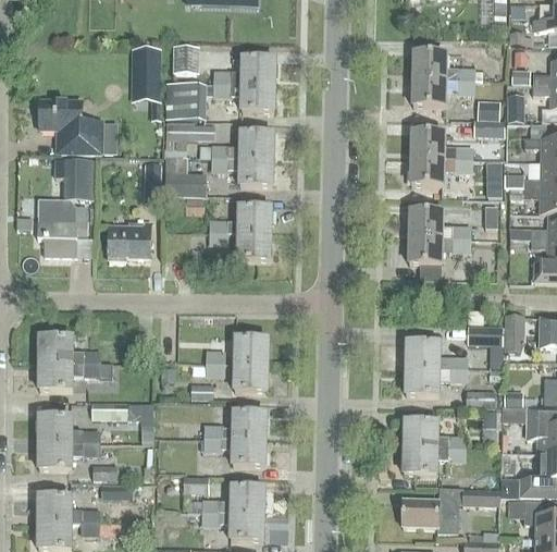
[(505,26),(505,0),(493,0),(493,26),(505,26)]
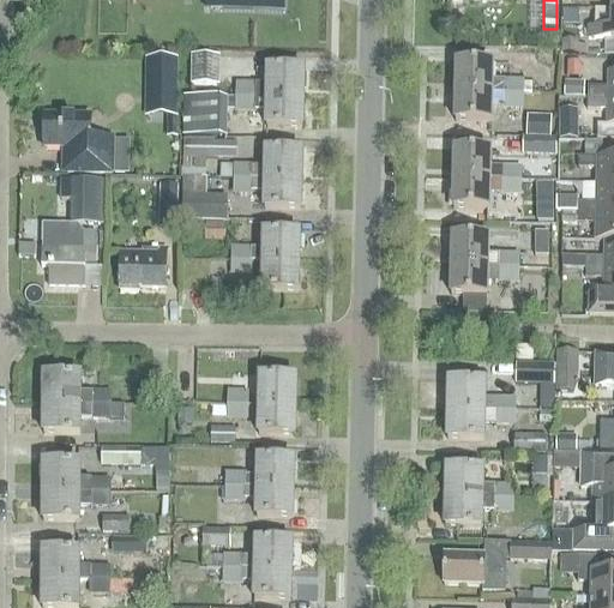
[(613,5),(611,6),(611,23),(588,23),(588,35),(605,35),(603,49),(613,49),(613,5)]
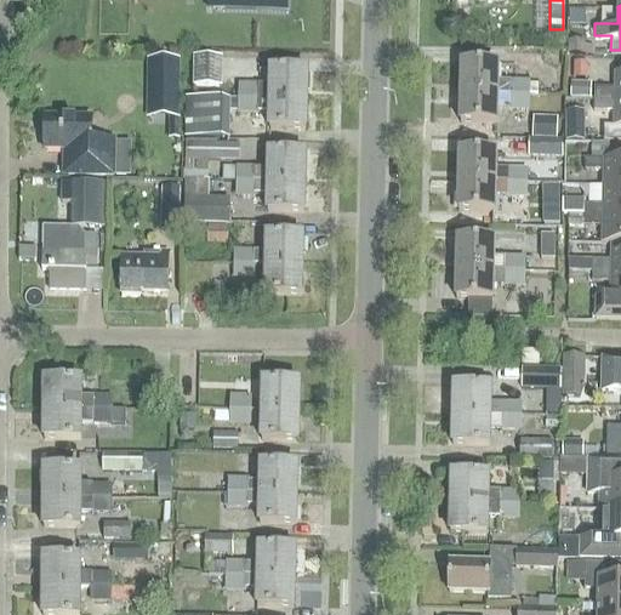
[(568,38),(567,50),(592,51),(592,44),(582,44),(582,39),(568,38)]
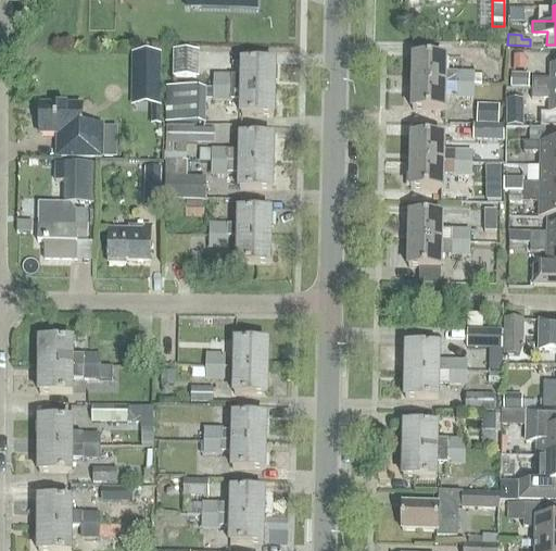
[(196,47),(174,46),(173,72),(194,73),(196,47)]
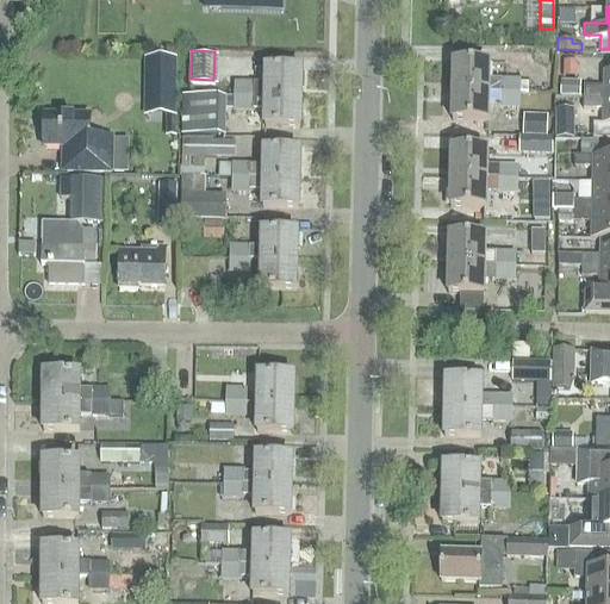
[(577,74),(577,57),(564,57),(562,73),(577,74)]
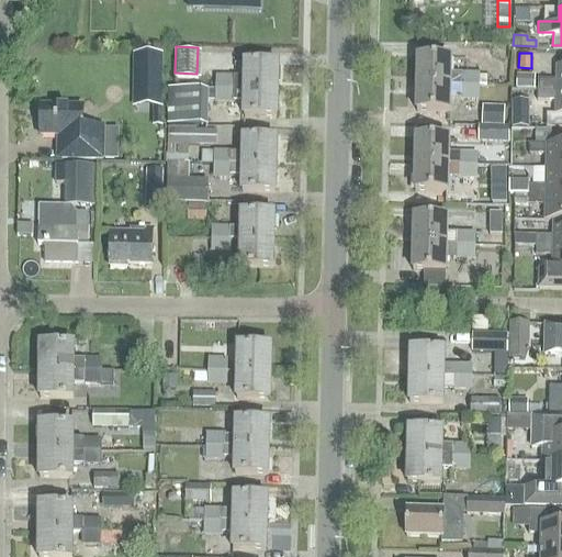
[(417,54),(416,80),(478,82),(478,70),(460,69),(460,70),(449,70),(450,55),(417,54)]
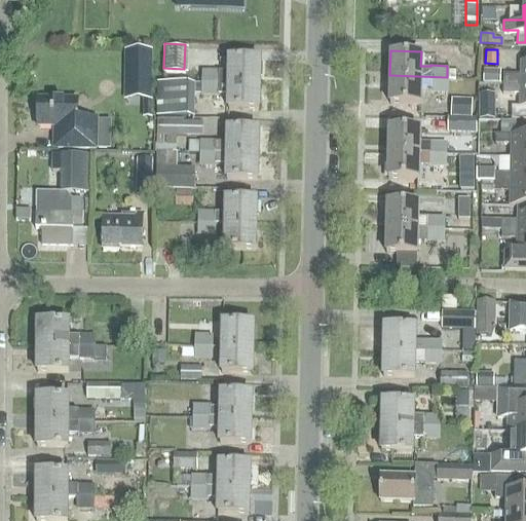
[(259,80),(259,56),(229,54),(228,68),(218,67),(218,79),(259,80)]
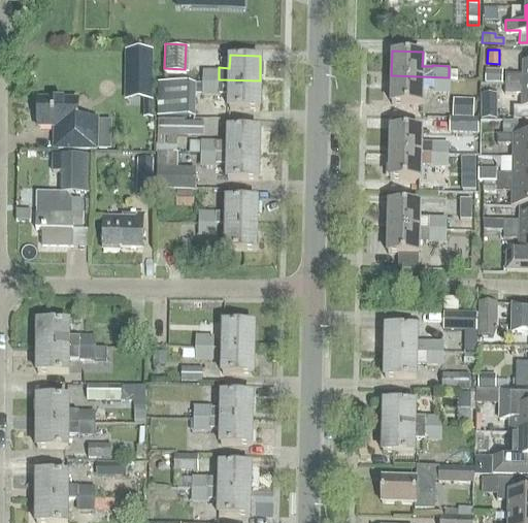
[(504,70),(504,80),(527,80),(527,58),(523,58),(522,71),(504,70)]
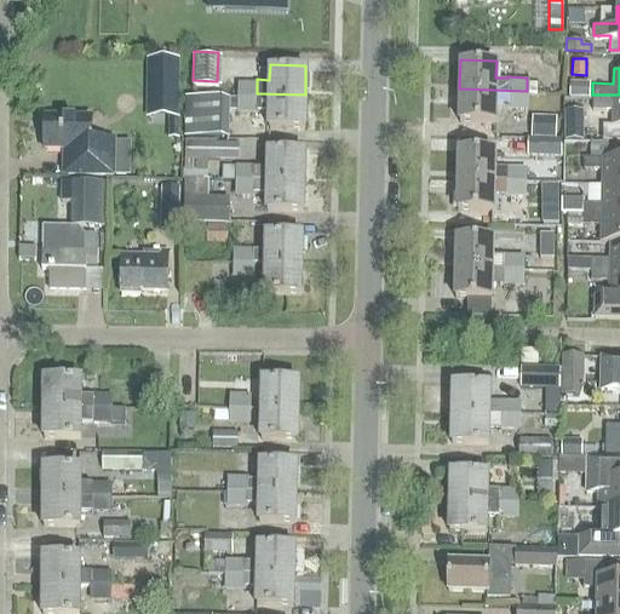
[(569,78),(569,92),(589,93),(589,79),(569,78)]
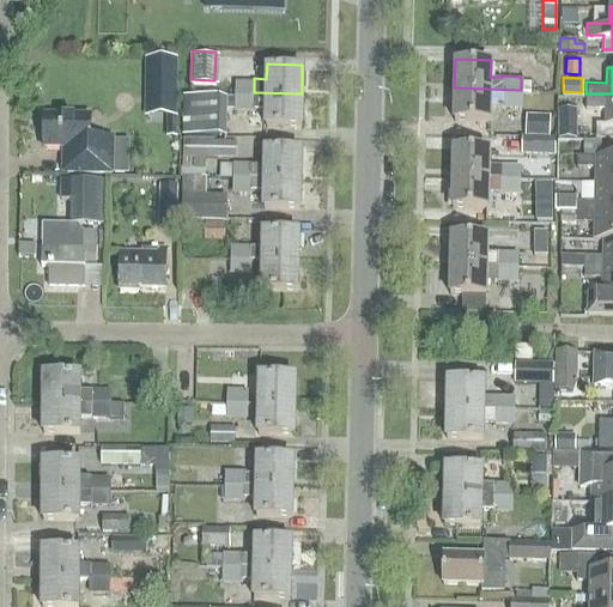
[(254,92),(254,78),(235,78),(235,92),(254,92)]
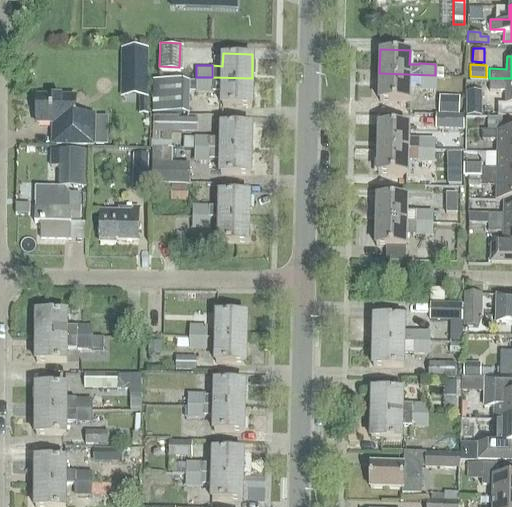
[(145,78),(145,66),(122,66),(122,78),(145,78)]
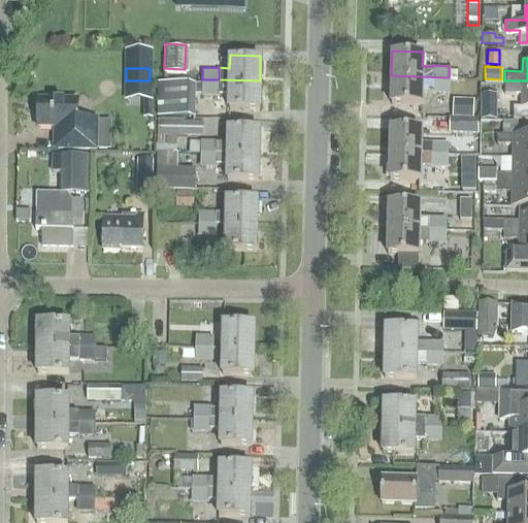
[(449,77),(391,75),(391,101),(422,101),(422,88),(449,89),(449,77)]
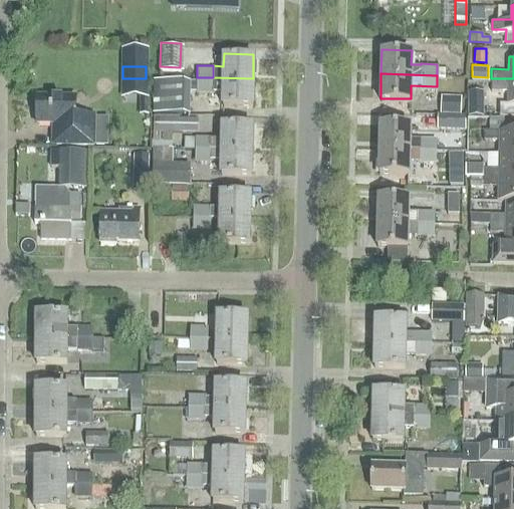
[(183,111),(184,77),(156,76),(155,110),(183,111)]
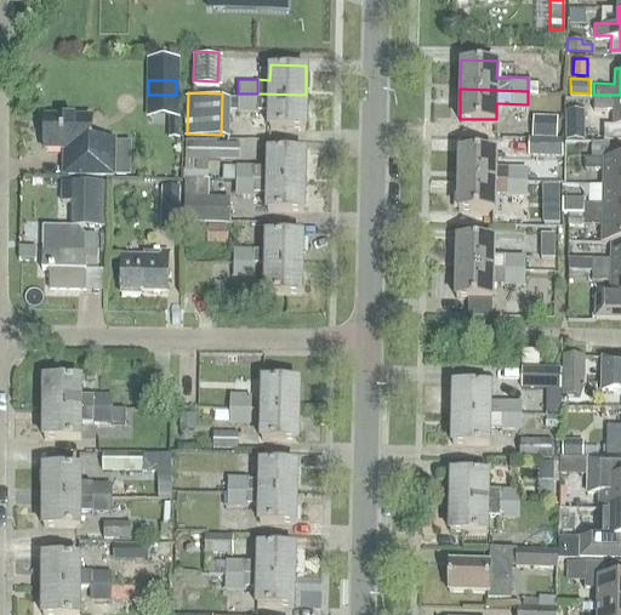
[(257,94),(238,94),(238,106),(237,108),(256,108),(257,94)]
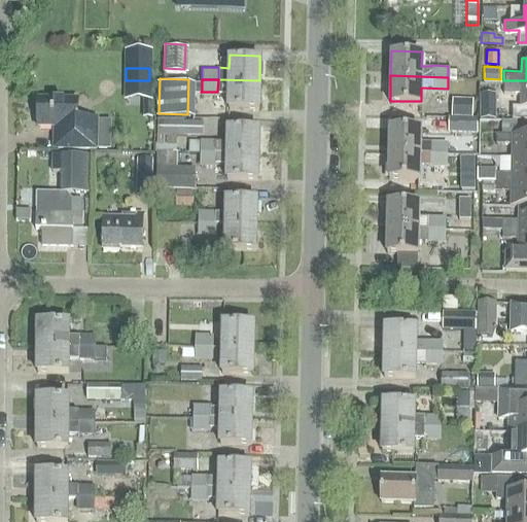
[(229,93),(227,105),(258,105),(259,80),(218,79),(217,92),(229,93)]
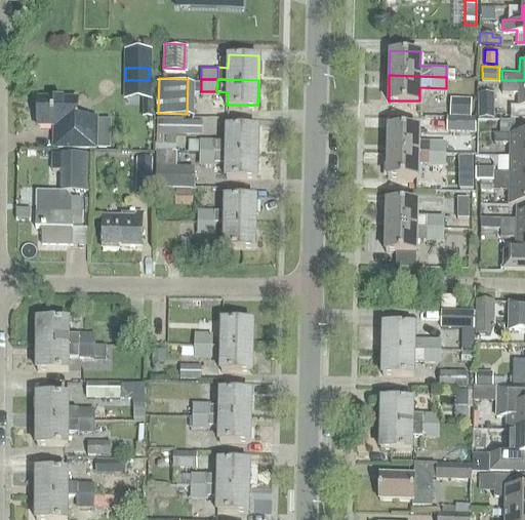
[(524,80),(501,80),(501,89),(519,90),(518,103),(510,103),(510,115),(524,115),(524,80)]
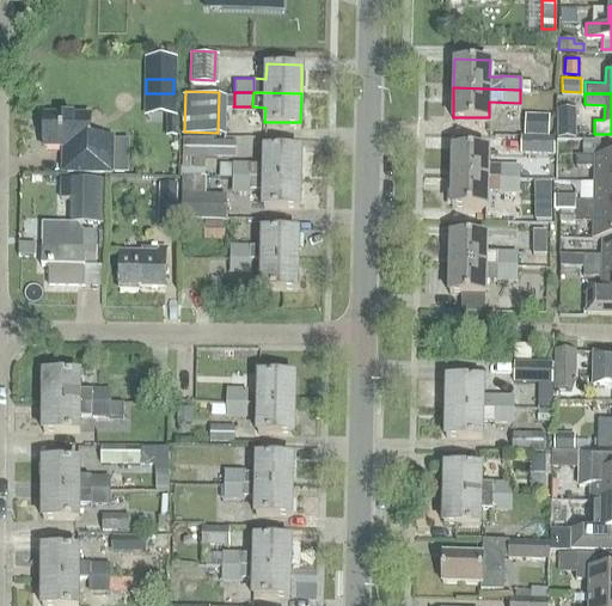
[(562,104),(562,130),(579,130),(577,104),(562,104)]
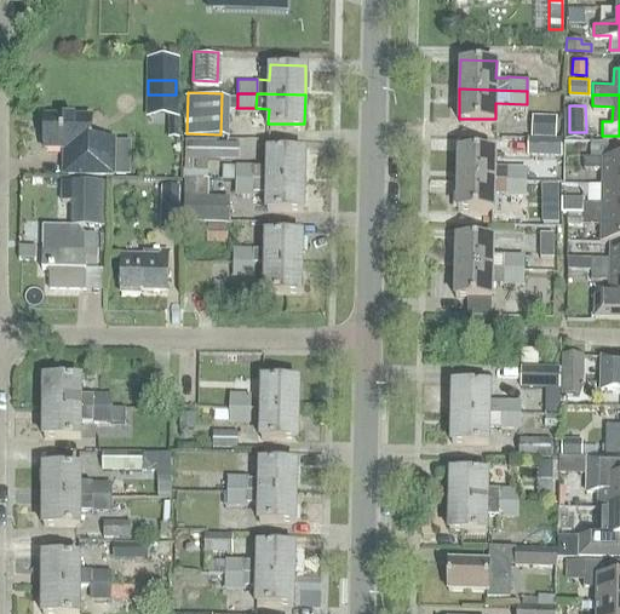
[(91,113),(45,112),(44,145),(72,145),(72,156),(67,156),(65,171),(113,172),(113,171),(127,171),(128,142),(113,141),(113,137),(90,136),(91,113)]
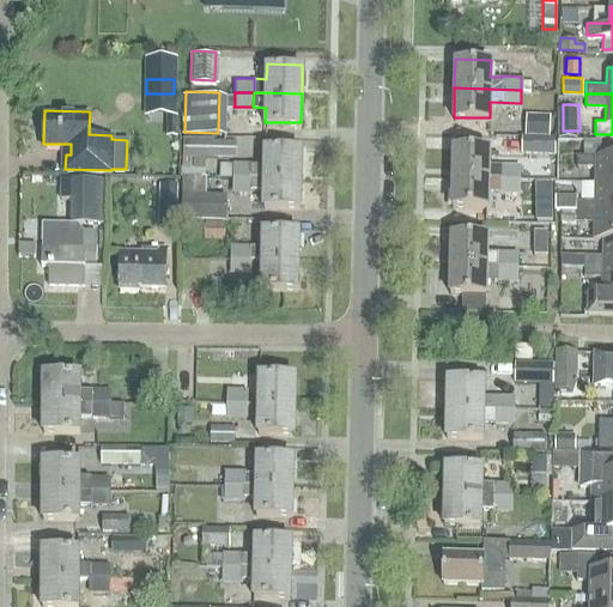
[(530,132),(550,132),(550,111),(530,111),(530,132)]
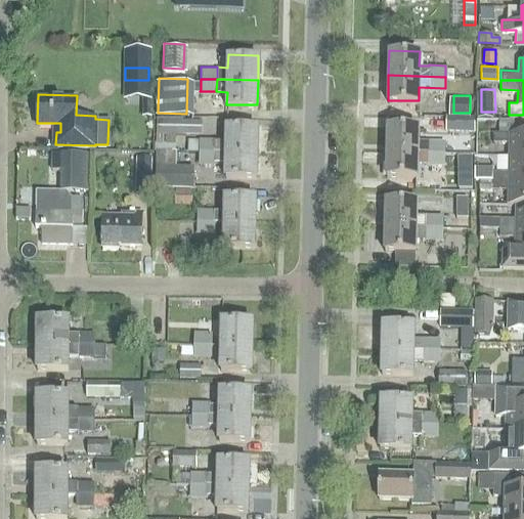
[(445,129),(475,130),(475,113),(445,113),(445,129)]
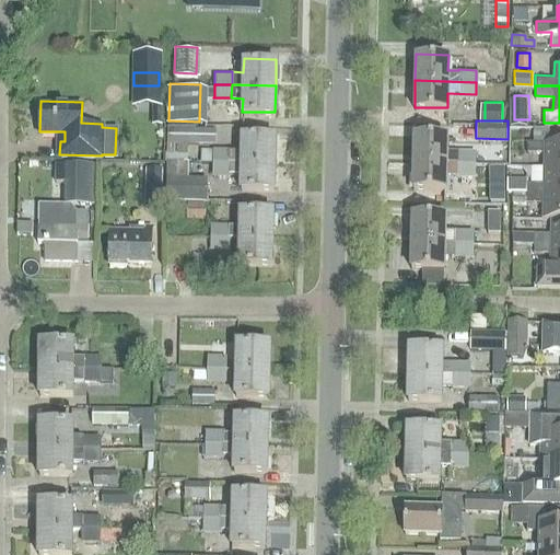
[(214,141),(214,128),(195,127),(195,125),(168,124),(168,151),(186,151),(187,140),(214,141)]
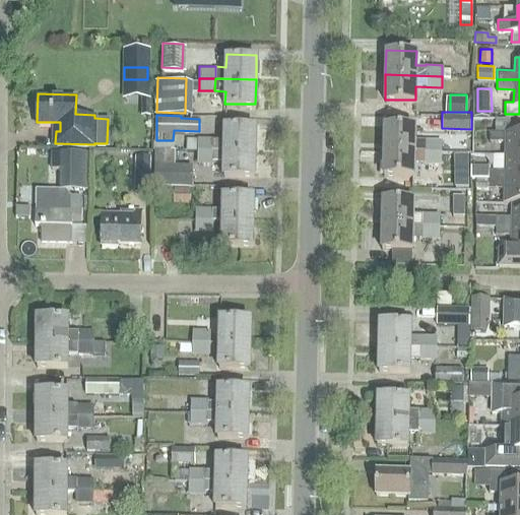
[(224,137),(213,137),(213,148),(254,149),(255,124),(224,124),(224,137)]
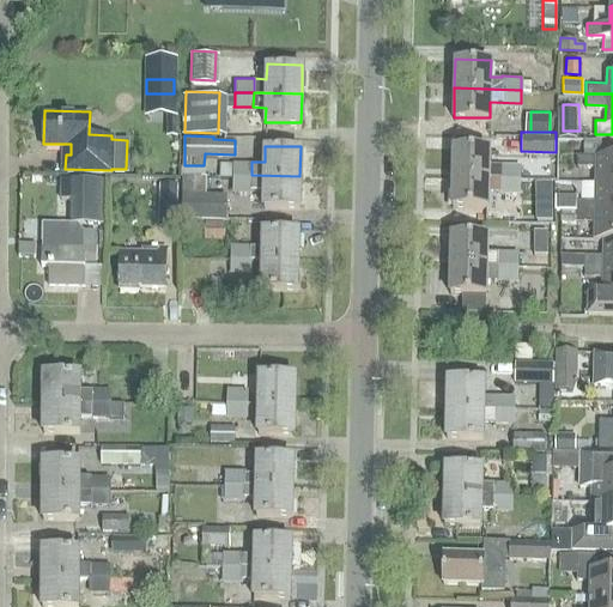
[(453,146),(453,175),(519,176),(519,163),(489,163),(489,146),(453,146)]
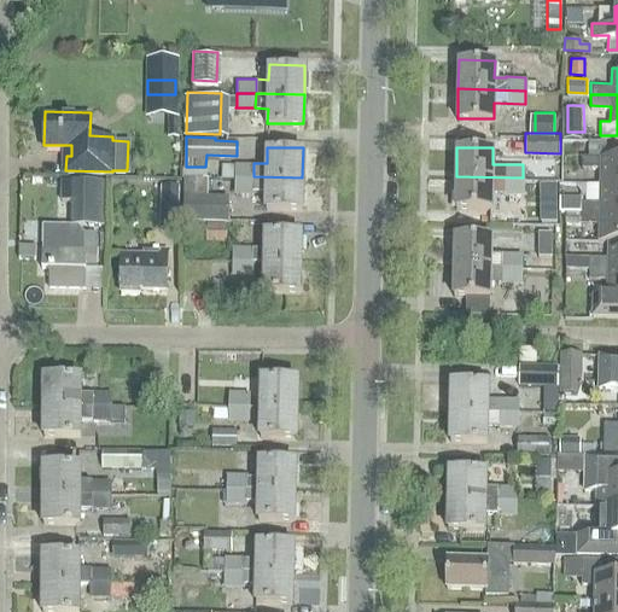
[(599,165),(599,181),(617,181),(617,153),(581,153),(581,164),(599,165)]
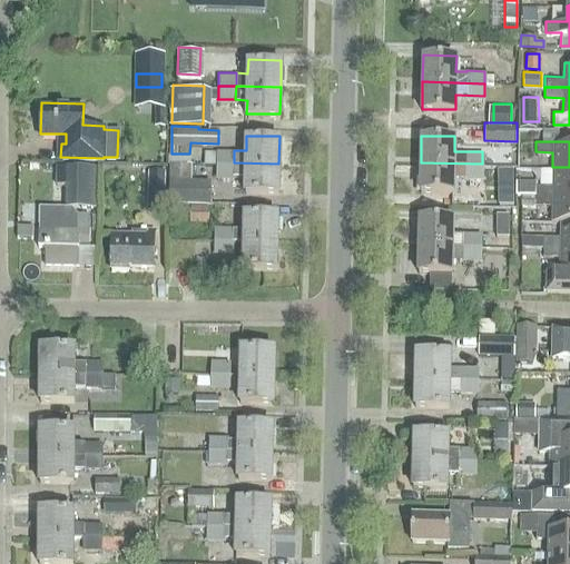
[(206,148),(206,161),(216,161),(216,148),(206,148)]
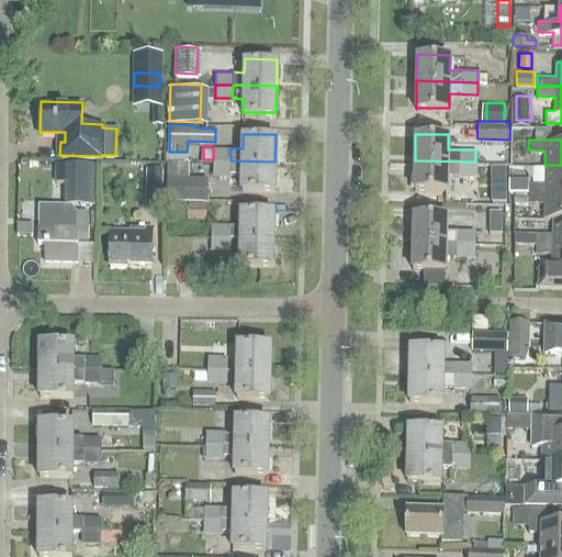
[(213,146),(213,159),(231,160),(231,148),(231,147),(213,146)]
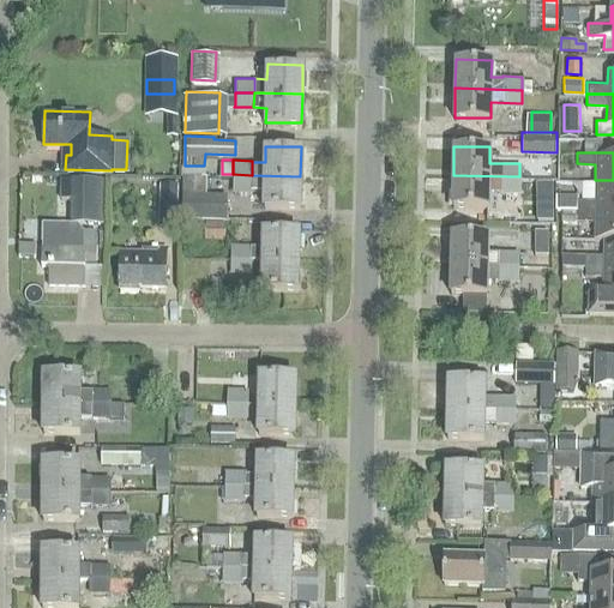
[(206,174),(204,174),(185,173),(182,173),(182,191),(206,192),(206,174)]
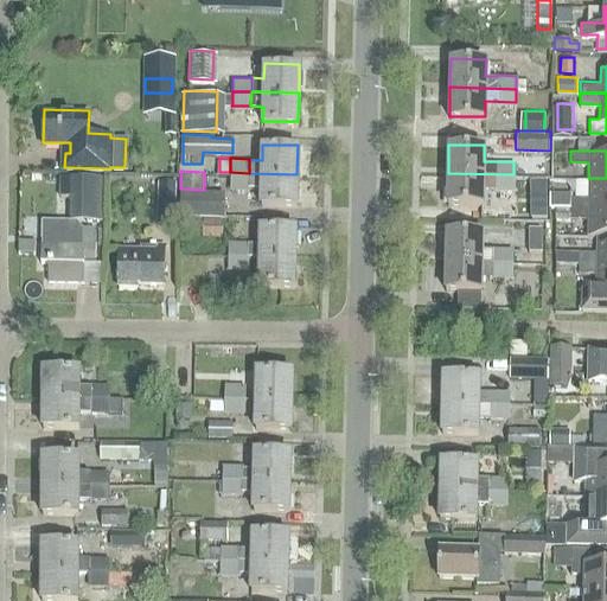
[(230,172),(230,186),(249,187),(249,173),(230,172)]
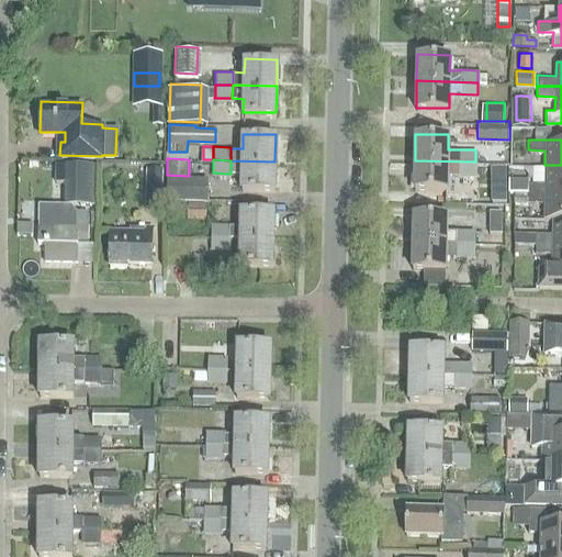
[(242,174),(242,187),(273,188),(274,162),(231,160),(231,174),(242,174)]
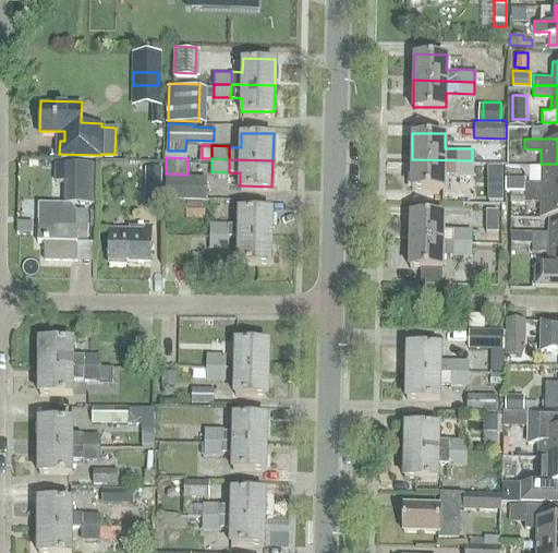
[(472,160),(412,159),(411,185),(444,187),(444,172),(472,172),(472,160)]
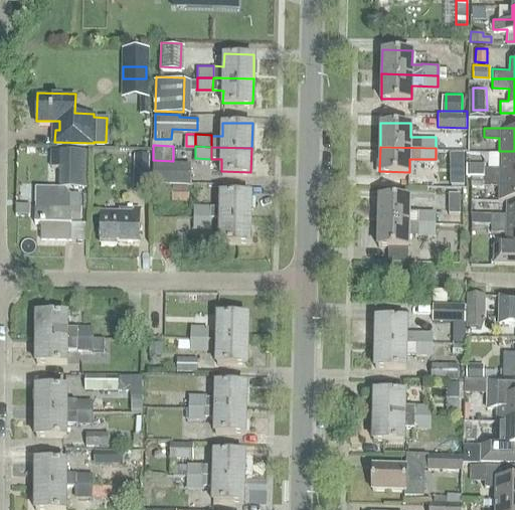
[(50,165),(58,165),(59,149),(50,149),(50,165)]
